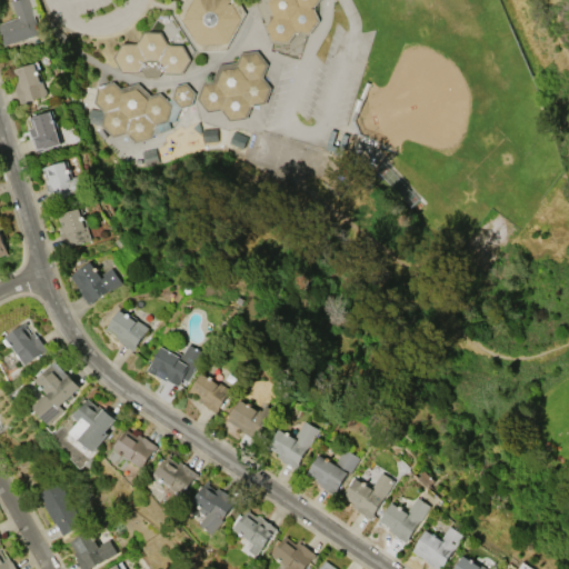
[(0,35),(0,23),(17,18),(11,1),(15,0),(33,0),(39,15),(35,16),(40,35),(3,46),(0,35)]
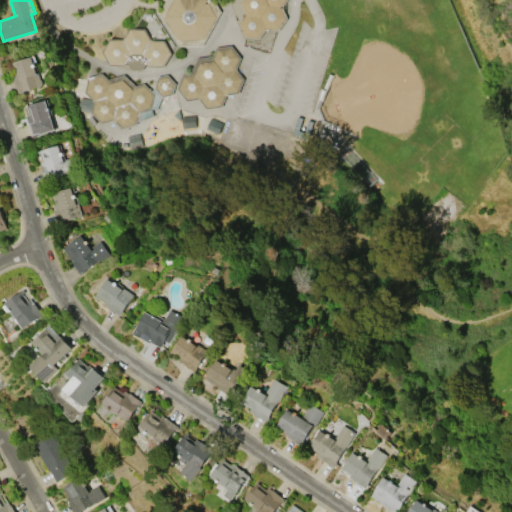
[(202,45),(179,46),(159,12),(165,0),(213,0),(221,11),(202,45)]
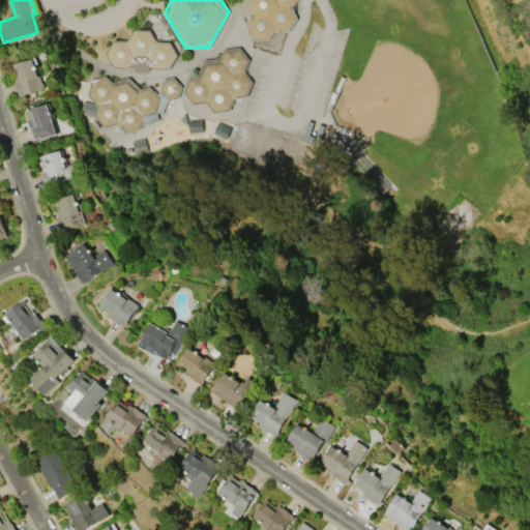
[(248,0),(257,18),(246,22),(254,40),(299,23),(292,5),(300,1),(299,0),(248,0)]
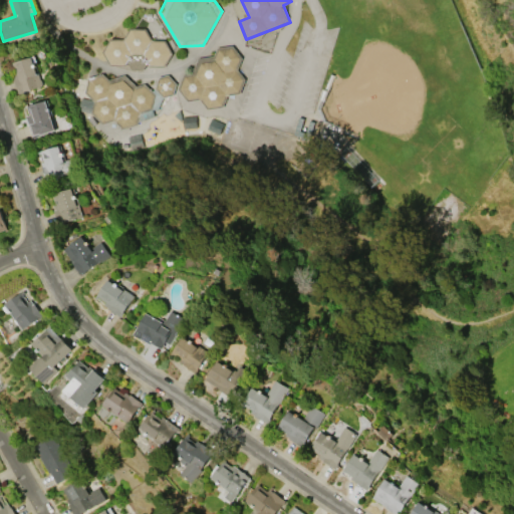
[(130,28),(145,28),(152,39),(164,40),(172,53),(164,66),(148,66),(147,62),(142,70),(131,69),(126,62),(124,65),(109,65),(101,51),(109,38),(122,39),(130,28)]
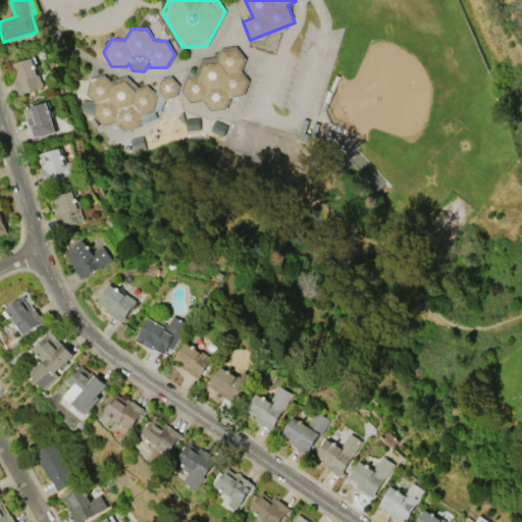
[(200,59),(195,75),(187,76),(181,93),(188,95),(189,103),(200,101),(208,104),(209,111),(226,108),(230,96),(244,94),(247,86),(244,64),(247,56),(239,53),(238,46),(220,48),(217,57),(200,59)]
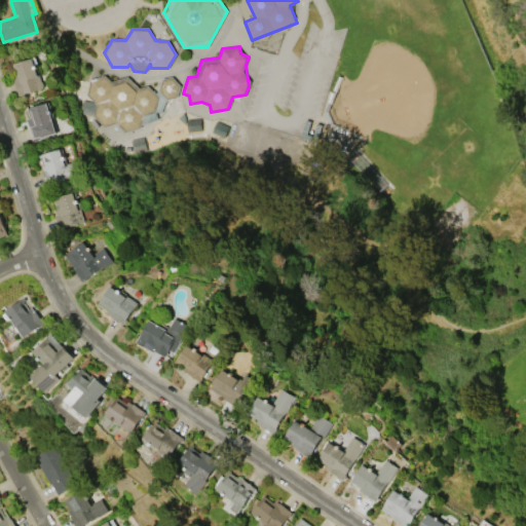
[(35,58),(44,87),(25,94),(25,95),(20,97),(14,81),(15,81),(13,76),(16,75),(12,64),(35,58)]
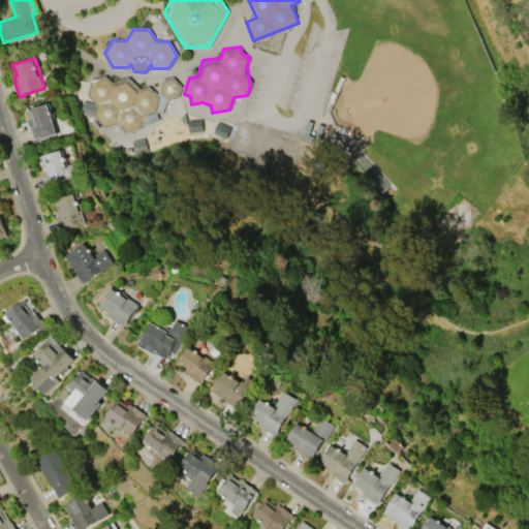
[(93,117),(96,103),(86,95),(90,80),(104,75),(112,82),(128,76),(139,88),(148,86),(159,97),(158,101),(164,103),(161,114),(155,112),(157,117),(145,121),(144,116),(141,128),(126,132),(116,124),(104,127),(93,117)]
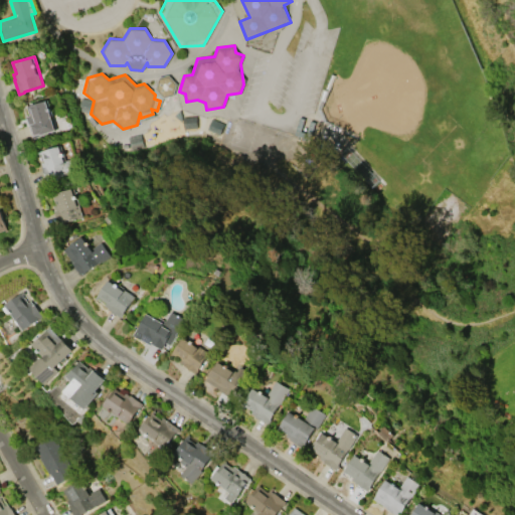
[(158,78),(168,75),(176,84),(172,97),(163,98),(155,90),(158,78)]
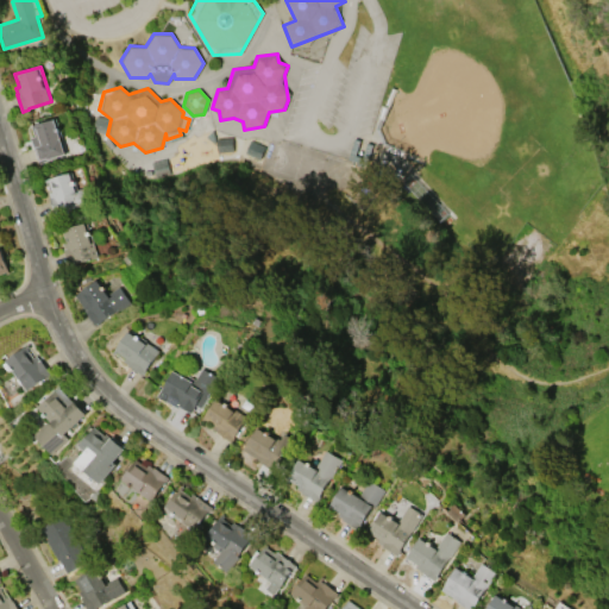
[(55,157),(56,158),(38,163),(31,137),(35,136),(32,125),(55,119),(66,154),(55,157)]
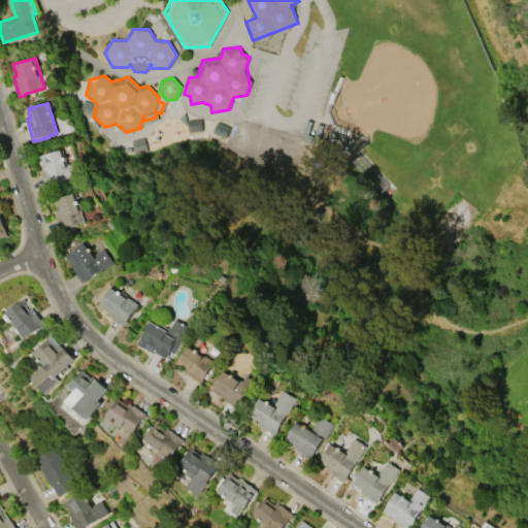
[(76,162),(66,165),(61,149),(38,157),(48,187),(80,176),(76,162)]
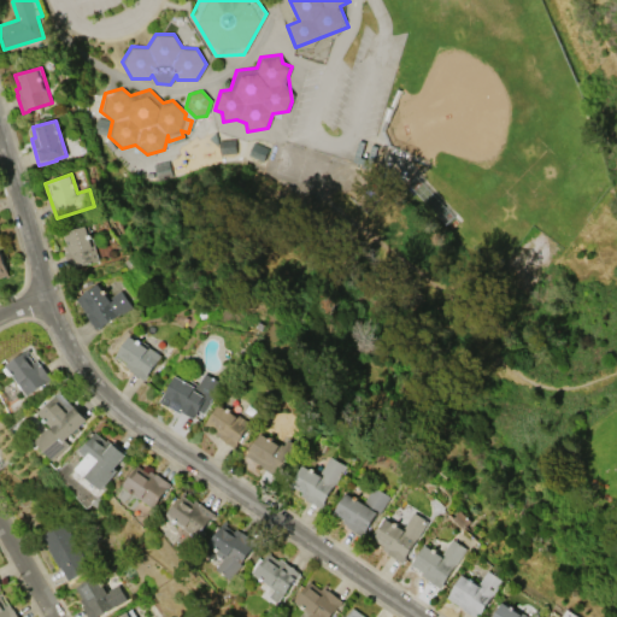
[(63,233),(88,225),(98,259),(75,265),(76,269),(69,270),(64,252),(65,252),(63,246),(66,245),(63,233)]
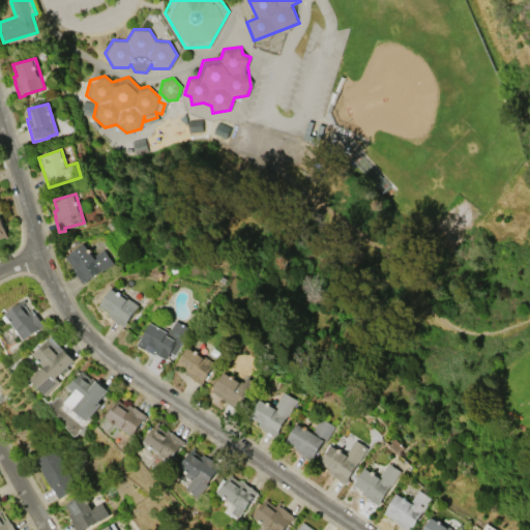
[(104,249),(113,264),(104,270),(102,269),(83,283),(65,256),(86,242),(94,256),(104,249)]
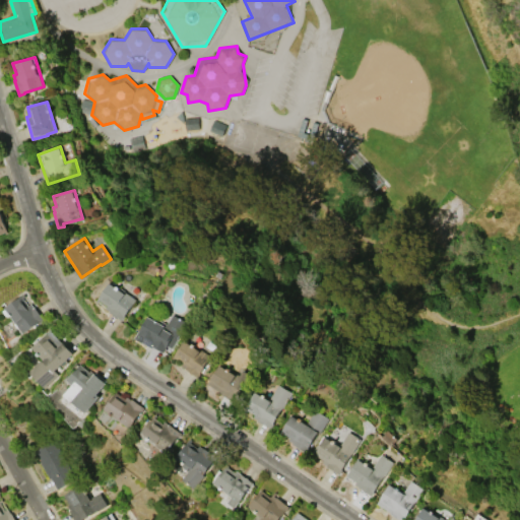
[(106,309),(108,306),(100,301),(98,303),(95,302),(111,281),(119,287),(121,288),(122,287),(126,290),(125,291),(135,300),(123,316),(124,317),(122,320),(106,309)]
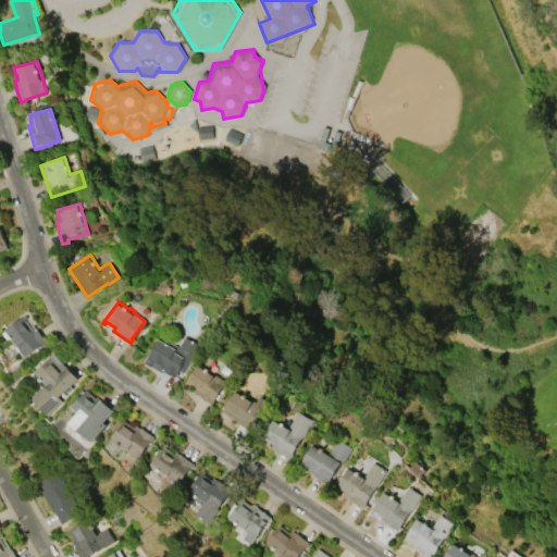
[(23,357),(4,330),(26,316),(27,318),(26,318),(32,325),(33,325),(36,329),(45,342),(23,357)]
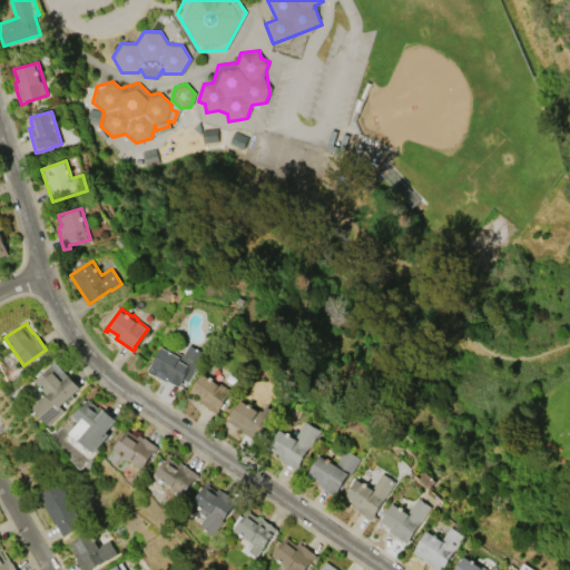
[(167,380),(166,382),(147,371),(161,346),(168,351),(170,349),(182,356),(188,344),(205,354),(187,383),(183,380),(179,386),(167,380)]
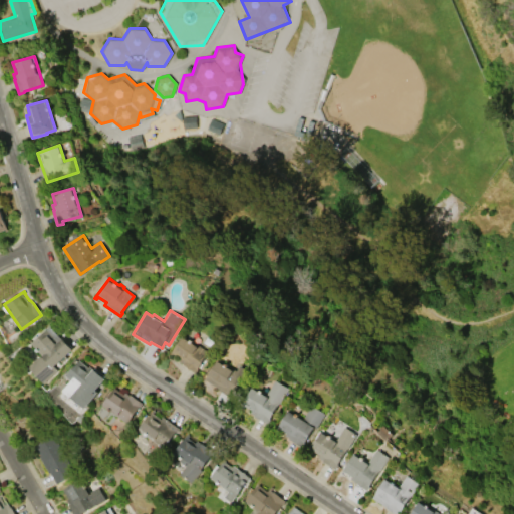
[(57,370),(43,383),(27,367),(40,355),(30,344),(50,326),(71,349),(53,366),(57,370)]
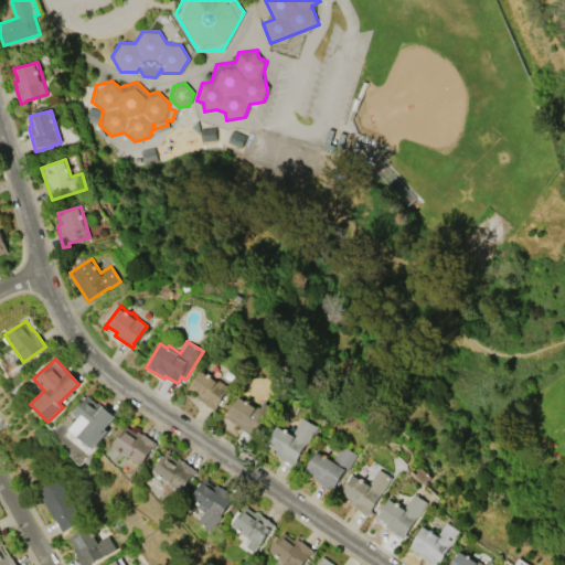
[(195,397),(198,394),(190,388),(189,390),(187,388),(202,368),(228,387),(215,405),(216,406),(213,409),(195,397)]
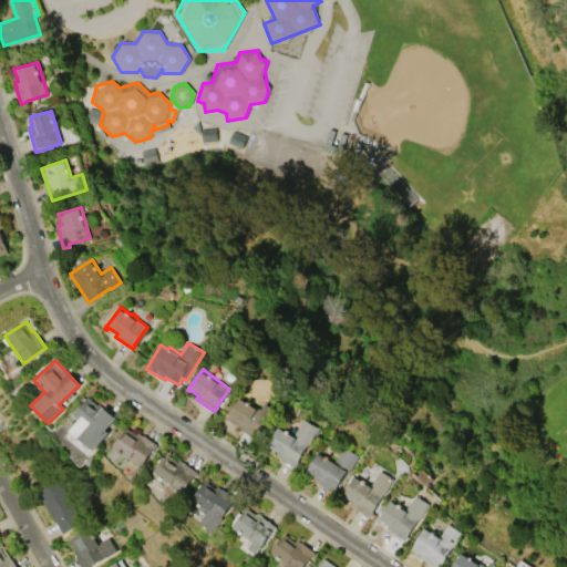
[(107,432),(92,450),(69,431),(78,421),(71,415),(86,397),(96,405),(98,404),(102,408),(103,406),(104,408),(104,406),(115,415),(114,416),(115,418),(104,430),(107,432)]
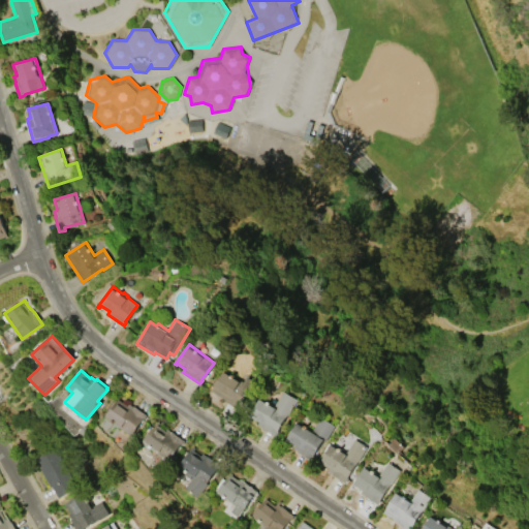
[(211,391),(223,371),(240,381),(241,380),(243,381),(246,377),(253,381),(236,408),(224,400),(211,391)]
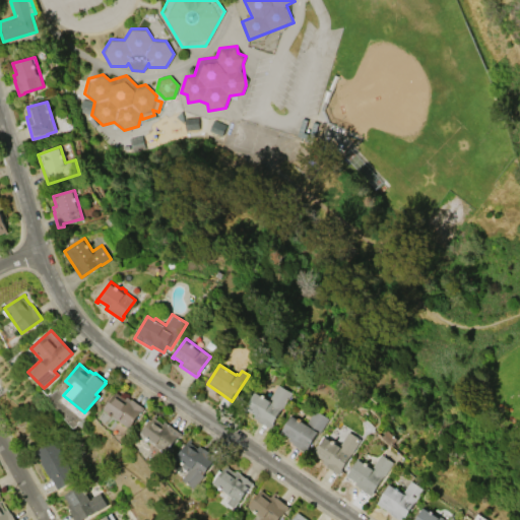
[(277,384),(291,393),(282,408),(280,407),(271,424),(272,425),(269,429),(256,420),(257,419),(253,417),(254,414),(247,410),(246,413),(242,411),(254,389),(269,398),(277,384)]
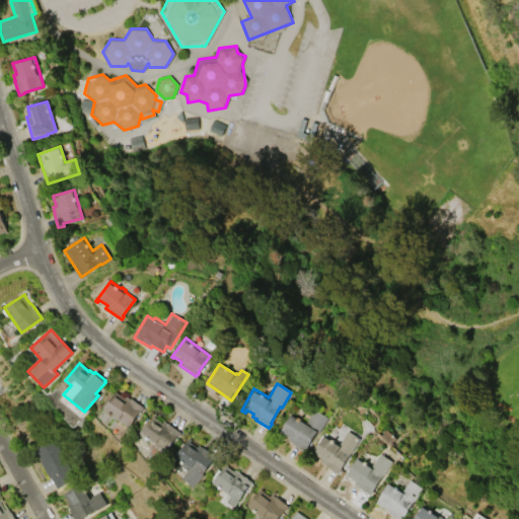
[(128,427),(102,409),(116,391),(125,398),(127,396),(130,398),(131,398),(143,406),(128,427)]
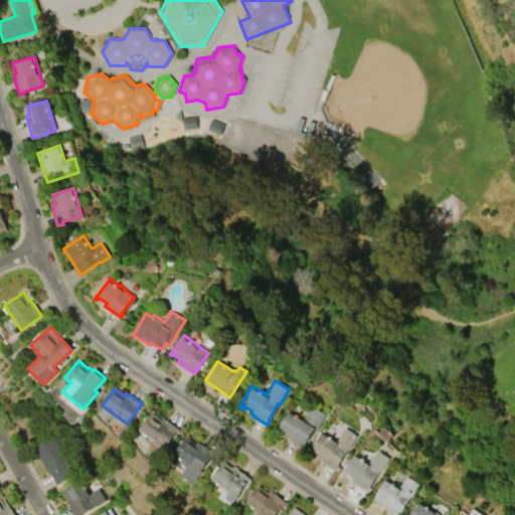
[(312,405),(325,414),(316,428),(314,426),(301,447),(285,436),(287,433),(280,428),(278,432),(276,430),(290,409),(303,418),(312,405)]
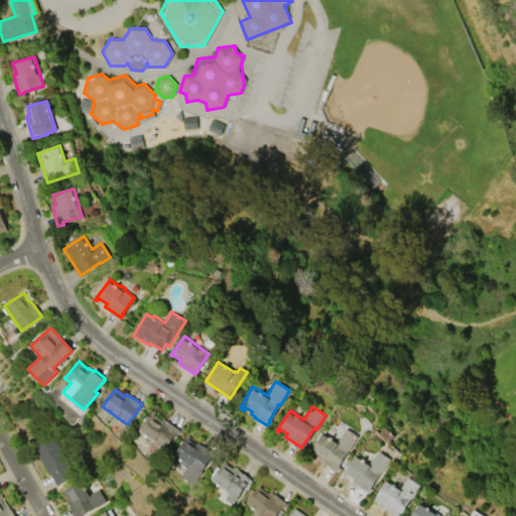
[(163,449),(139,431),(153,411),(156,412),(154,415),(160,420),(162,418),(178,430),(163,449)]
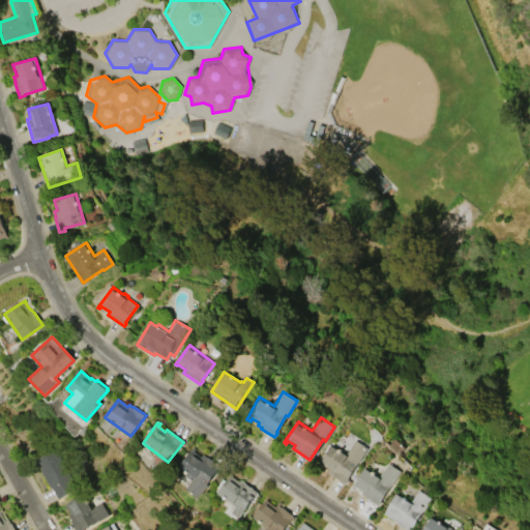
[(319,463),(330,444),(346,453),(355,440),(366,447),(345,483),(331,475),(331,474),(327,472),(329,469),(319,463)]
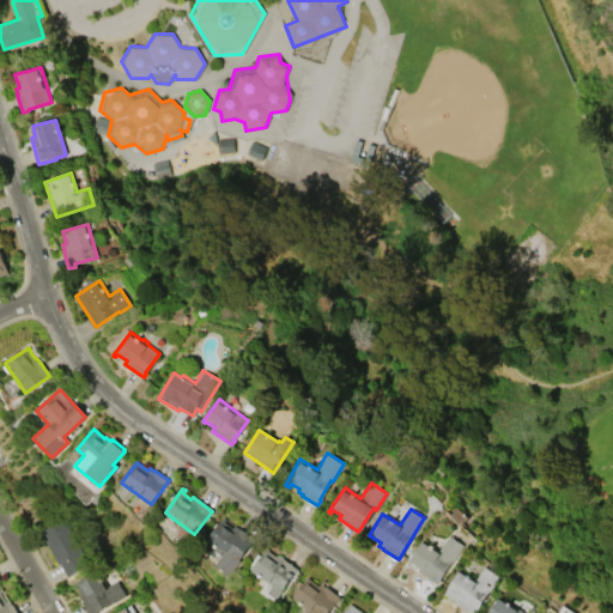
[(66,577),(58,563),(56,564),(44,545),(47,544),(37,528),(59,516),(86,565),(66,577)]
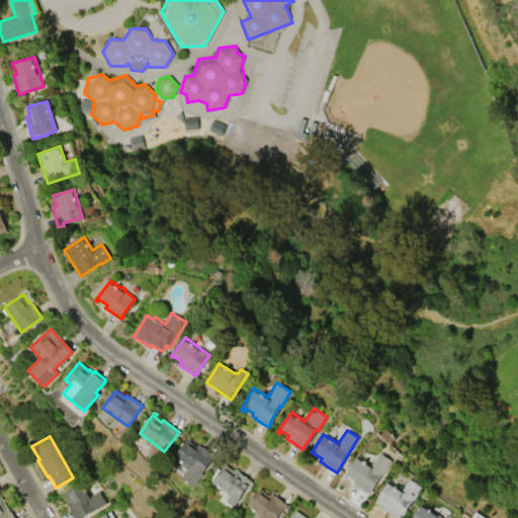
[(180,479),(186,469),(173,459),(189,437),(191,438),(189,441),(196,446),(198,444),(214,455),(192,487),(180,479)]
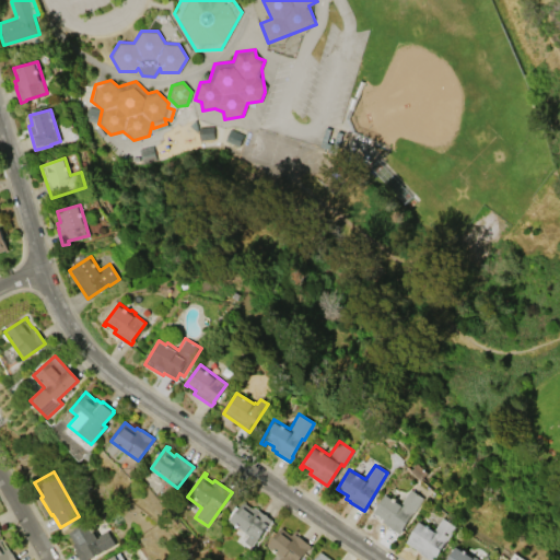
[(386,492),(400,502),(410,489),(423,498),(399,534),(381,521),(383,518),(375,513),(374,514),(372,513),(386,492)]
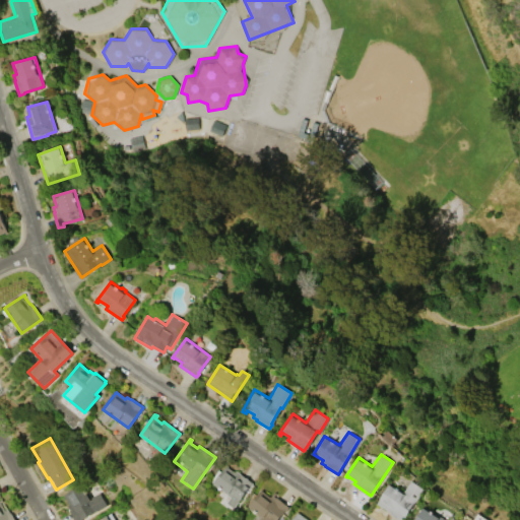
[(225,503),(230,498),(212,483),(225,466),(235,473),(236,471),(252,483),(234,508),(225,503)]
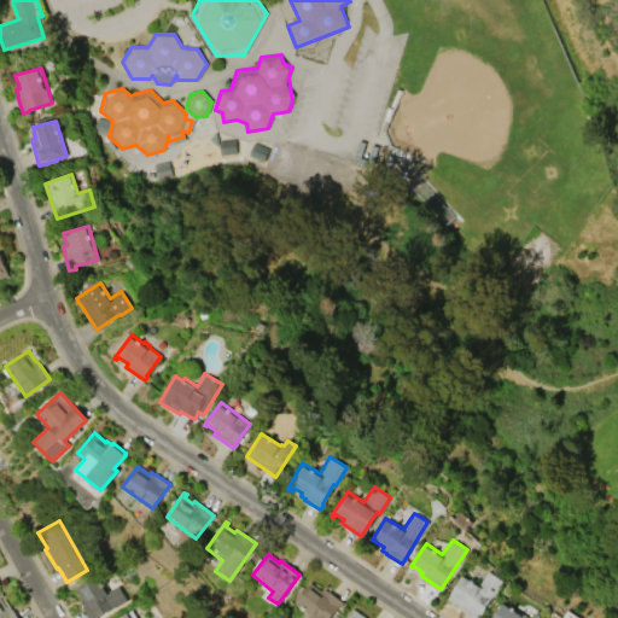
[(478,617),(476,617),(462,610),(464,608),(448,599),(464,573),(479,584),(488,571),(503,581),(478,617)]
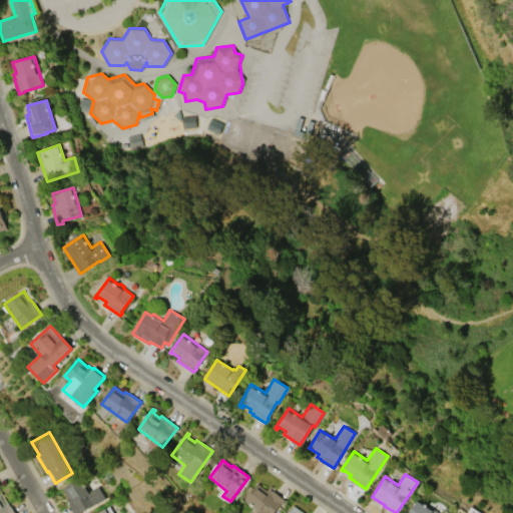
[(61,488),(80,476),(89,490),(96,486),(104,499),(79,512),(72,512),(67,503),(68,503),(65,499),(67,497),(61,488)]
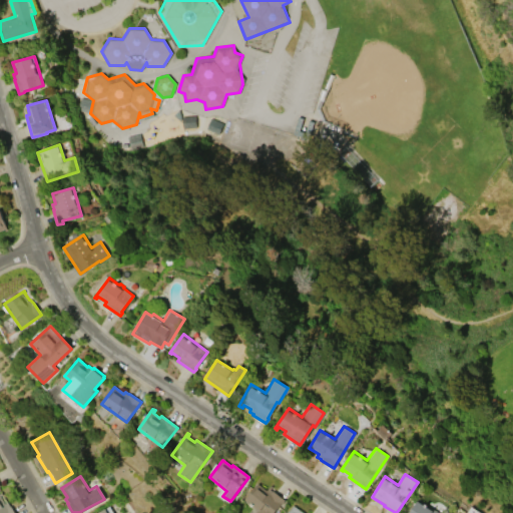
[(253,512),(257,510),(244,500),(258,483),(267,490),(271,485),(273,487),(271,490),(273,492),(273,491),(285,500),(274,512),(253,512)]
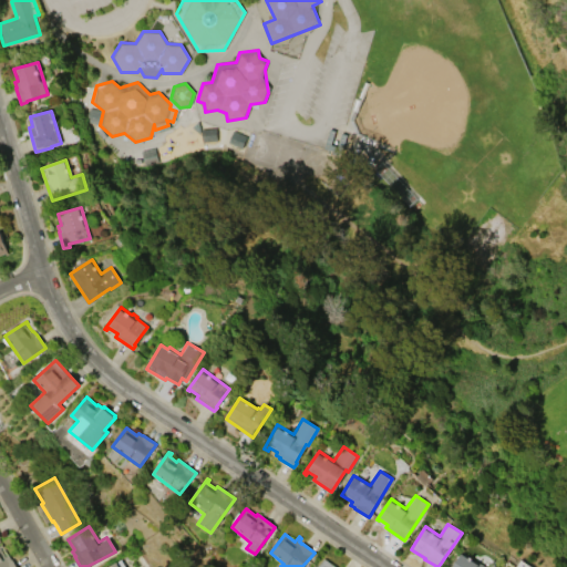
[(0,566),(0,545),(2,544),(16,566),(0,566)]
